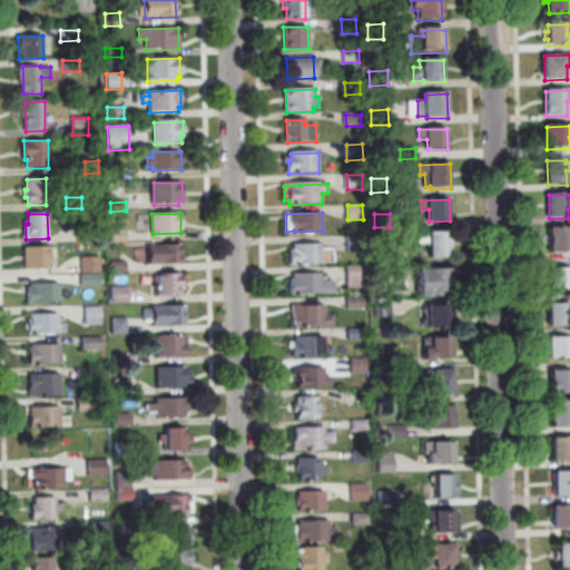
[(126,242),(110,243),(110,229),(126,229),(126,242)]
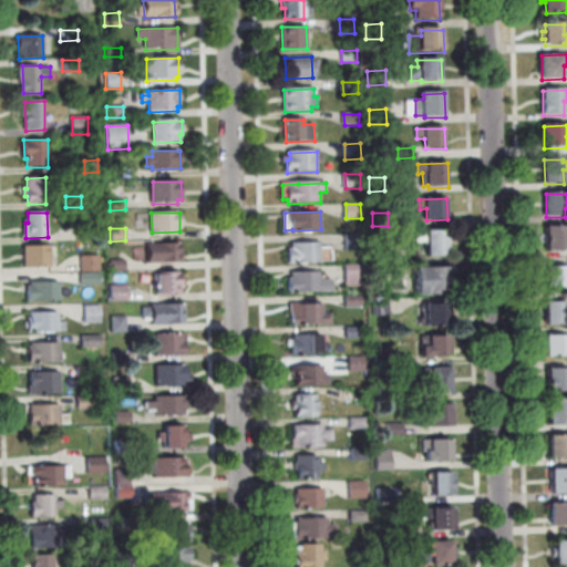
[(548,253),(566,251),(566,237),(566,228),(547,228),(548,253)]
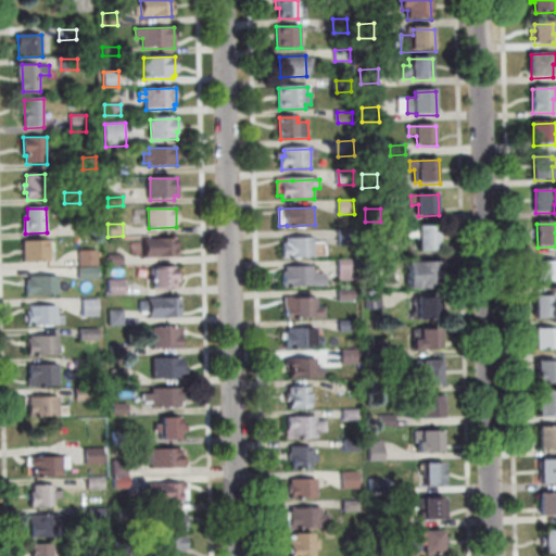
[(408,226),(408,238),(419,238),(420,251),(440,250),(439,225),(408,226)]
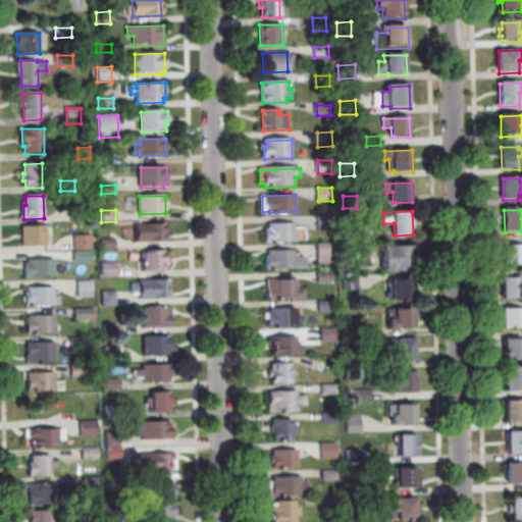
[(319,215),(332,215),(332,230),(319,230),(319,215)]
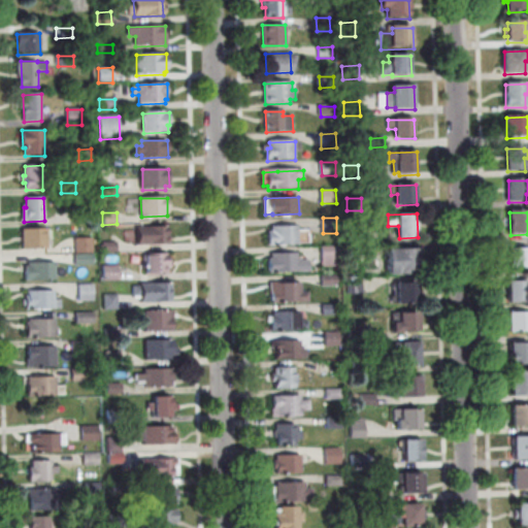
[(169,245),(168,226),(137,227),(137,246),(169,245)]
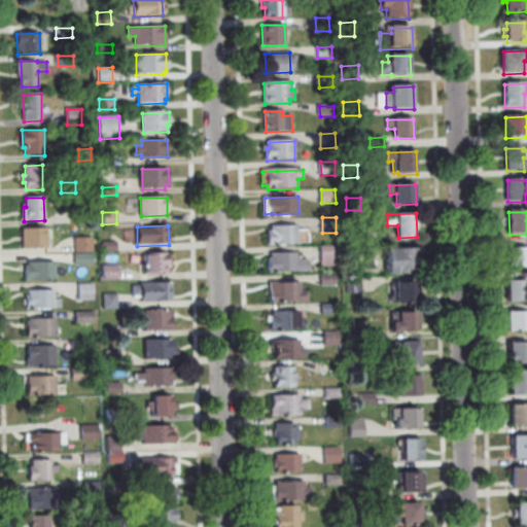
[(270,245),(270,232),(273,232),(273,226),(299,226),(299,245),(270,245)]
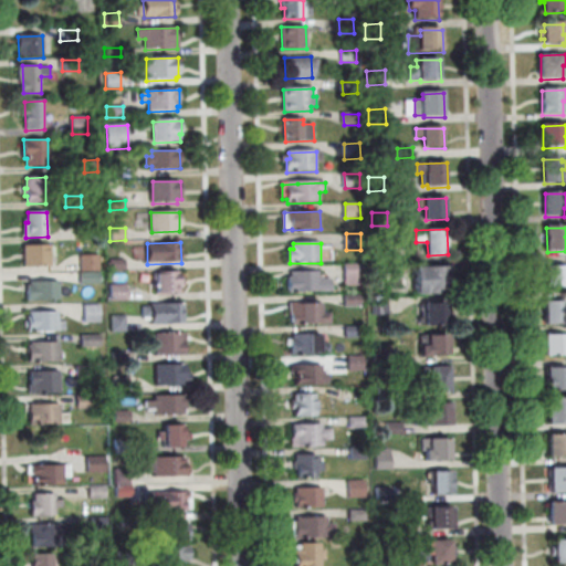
[(24,248),(51,247),(51,266),(25,268),(24,248)]
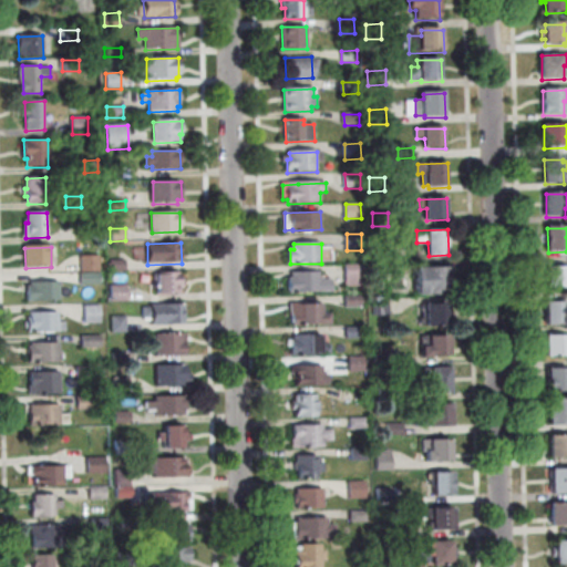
[(82,272),(82,257),(100,256),(101,271),(82,272)]
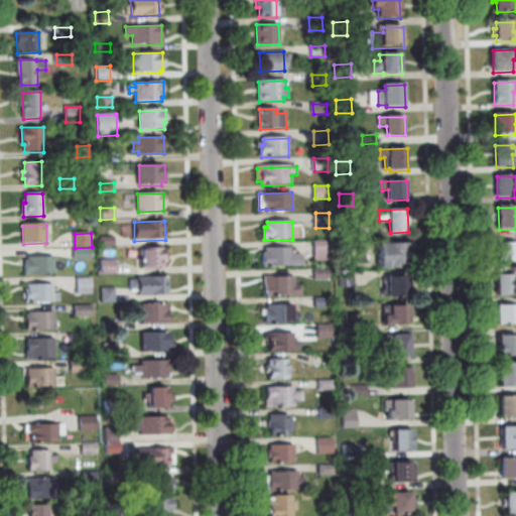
[(101,238),(115,238),(115,247),(101,247),(101,238)]
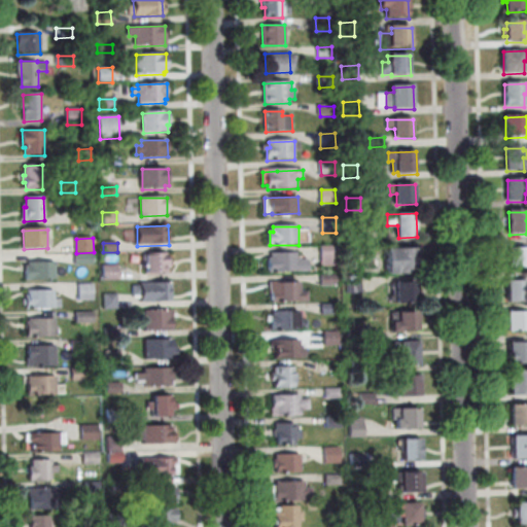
[(320,247),(336,247),(337,265),(320,266),(320,247)]
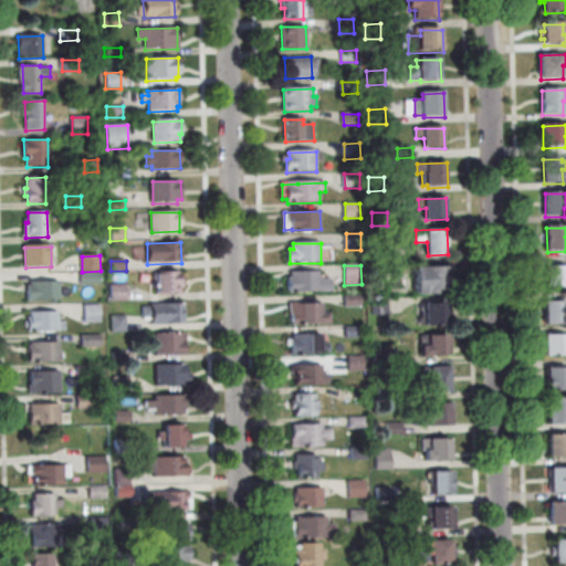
[(547,287),(565,286),(565,265),(546,266),(547,287)]
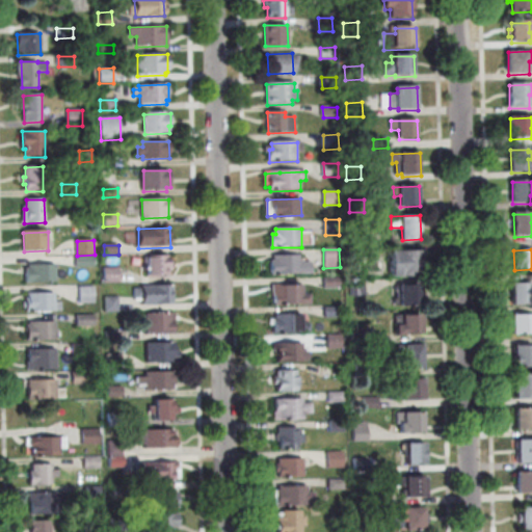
[(392,277),(414,277),(413,273),(421,273),(421,251),(391,253),(392,277)]
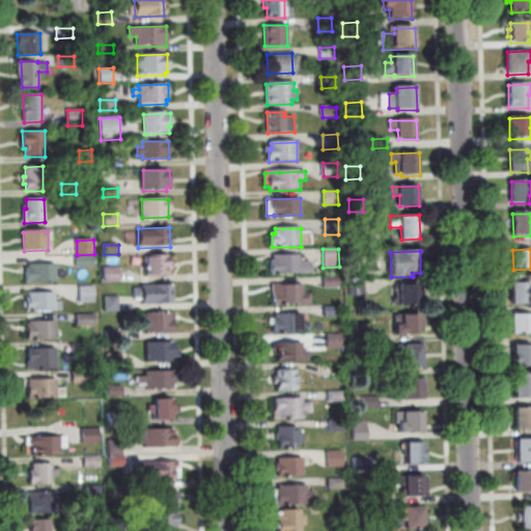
[(146,256),(168,255),(169,277),(146,278),(146,256)]
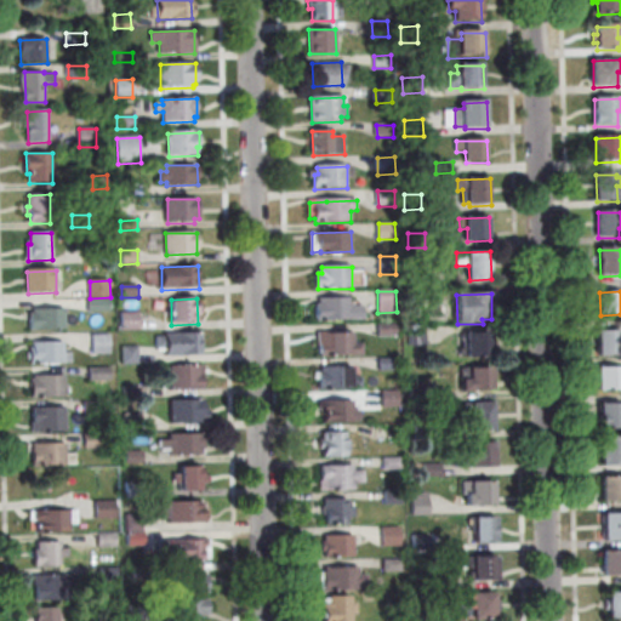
[(364,319),(363,306),(354,307),(354,303),(351,305),(351,298),(320,300),(320,306),(317,306),(318,322),(364,319)]
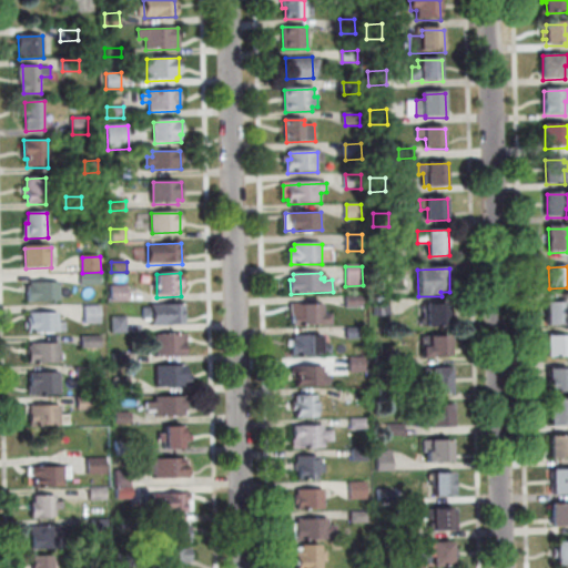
[(101,285),(81,285),(81,275),(101,274),(101,285)]
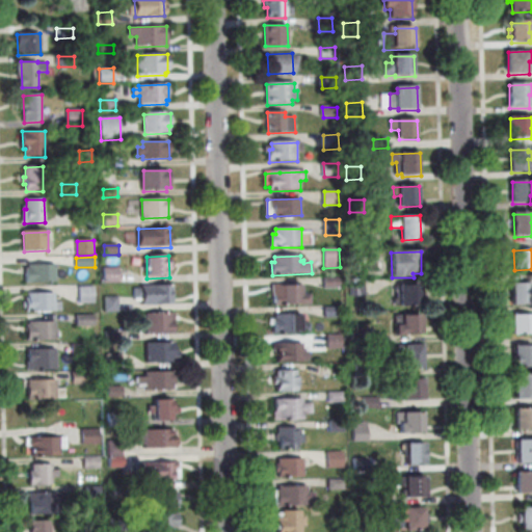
[(57,283),(56,264),(29,265),(30,269),(26,270),(27,285),(57,283)]
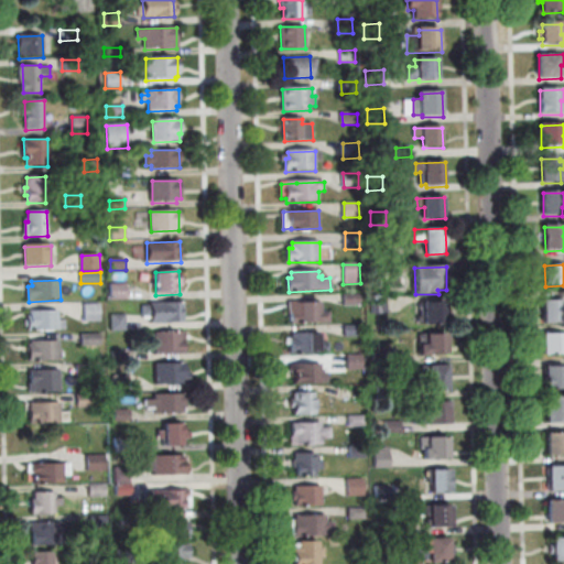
[(127,300),(111,300),(111,285),(126,284),(127,300)]
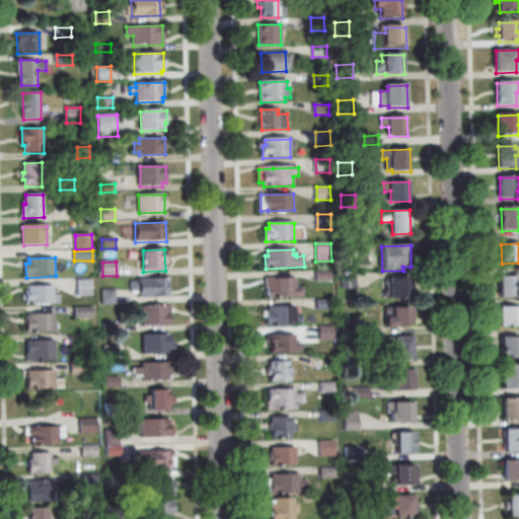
[(315,272),(331,271),(331,282),(316,282),(315,272)]
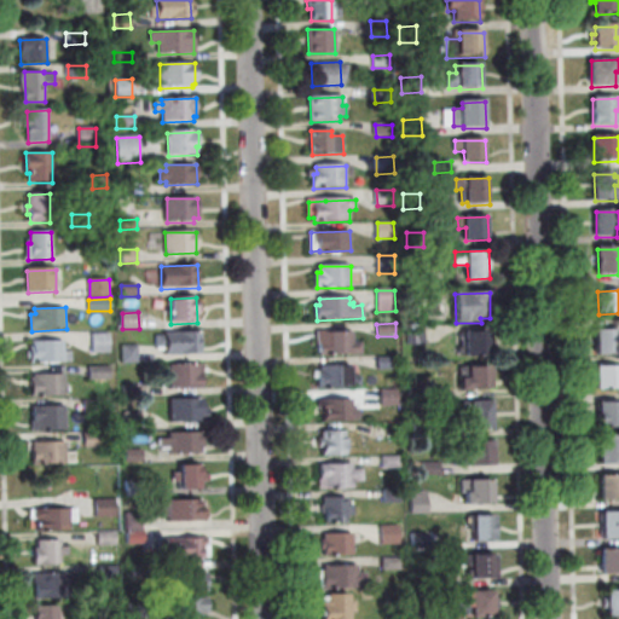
[(406,328),(426,328),(426,345),(408,346),(406,328)]
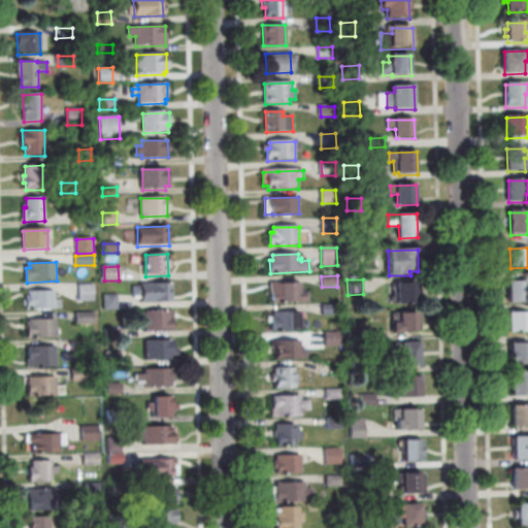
[(510,302),(527,302),(527,289),(527,282),(509,282),(510,302)]
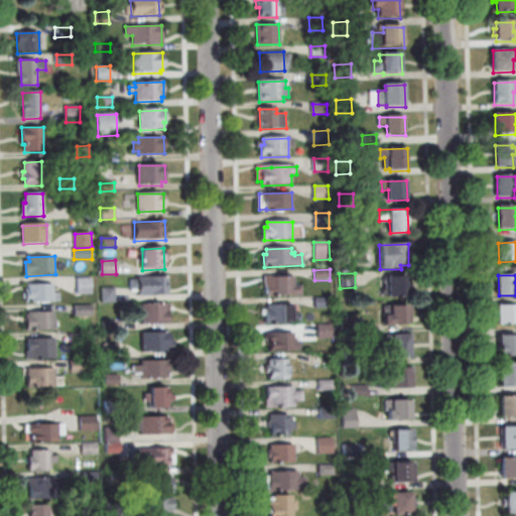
[(168,295),(167,276),(138,277),(138,281),(130,281),(131,291),(138,291),(138,295),(168,295)]
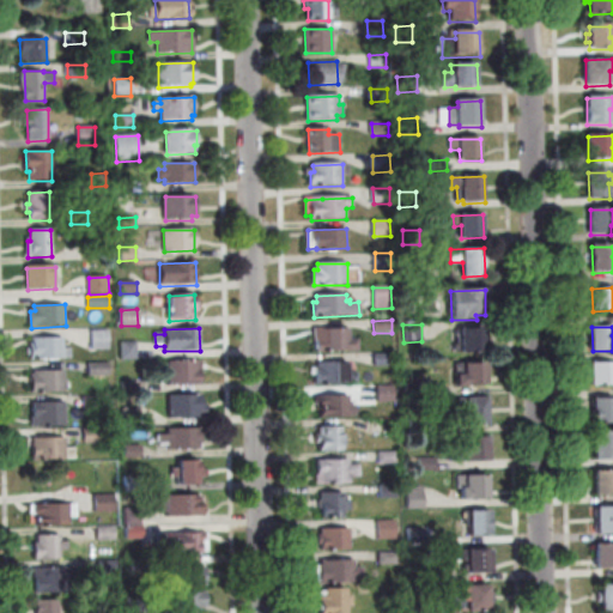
[(359,352),(359,340),(351,341),(351,329),(315,332),(316,343),(317,343),(317,353),(359,352)]
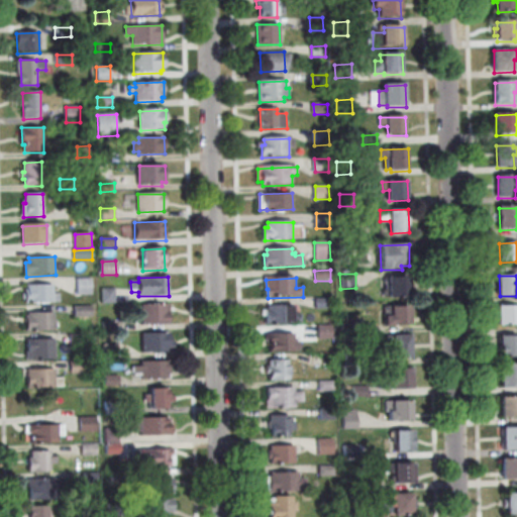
[(78,296),(78,279),(92,279),(92,295),(78,296)]
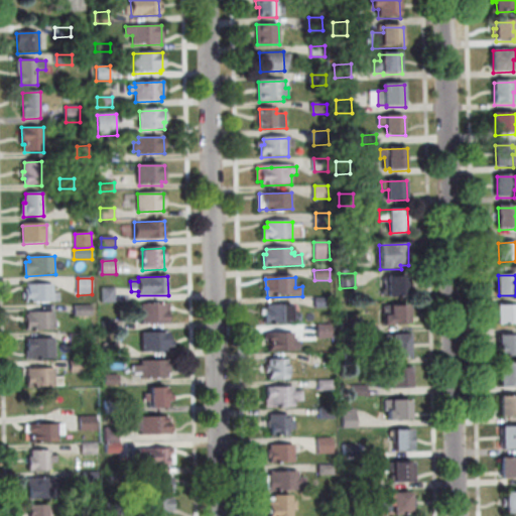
[(389,298),(409,297),(409,278),(389,278),(389,298)]
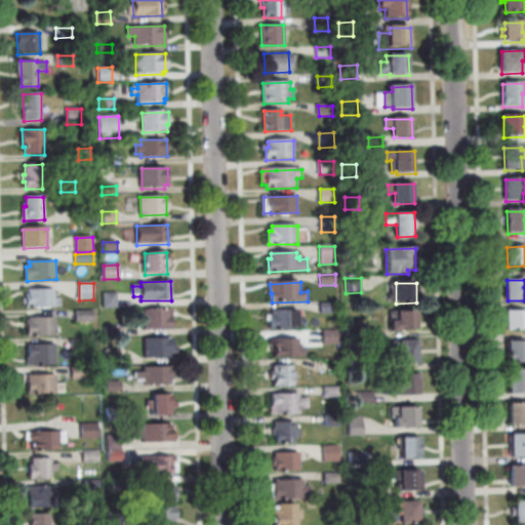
[(59,307),(59,298),(55,298),(55,289),(28,290),(29,296),(26,296),(27,309),(59,307)]
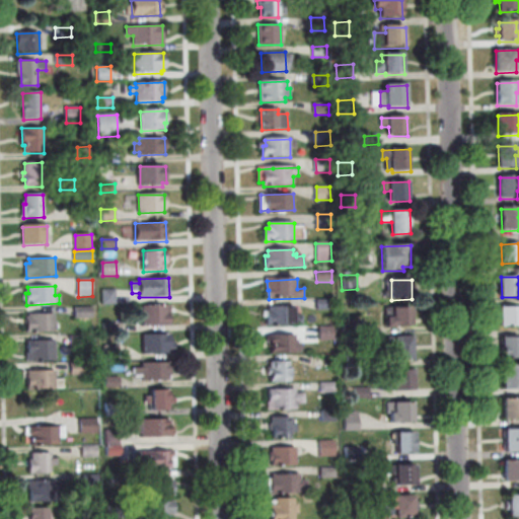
[(102,291),(116,291),(116,304),(102,305),(102,291)]
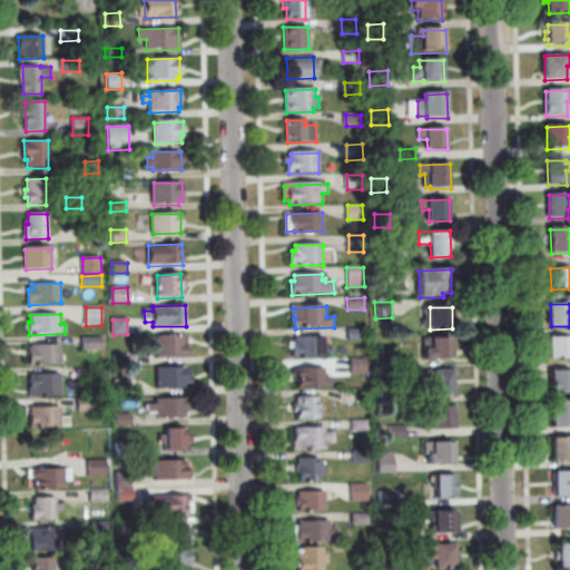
[(350,328),(366,328),(366,340),(350,341),(350,328)]
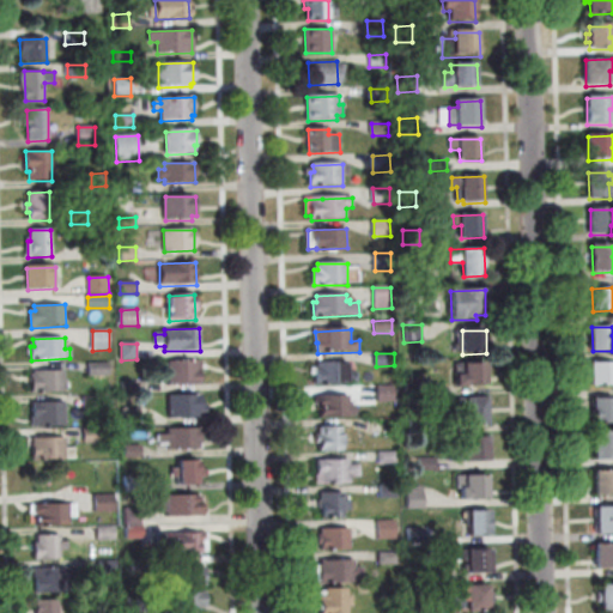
[(202,384),(201,360),(169,362),(170,387),(202,384)]
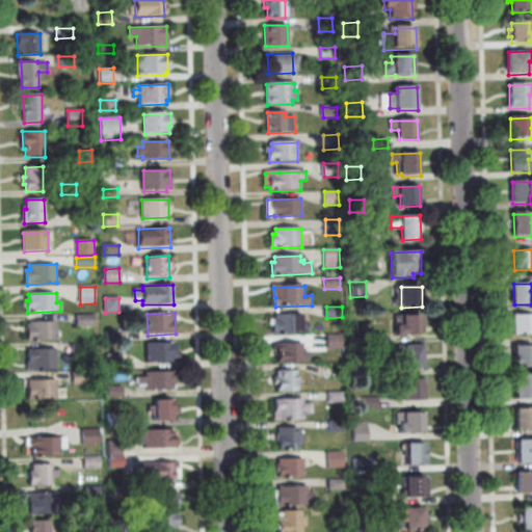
[(96,328),(78,328),(77,316),(95,315),(96,328)]
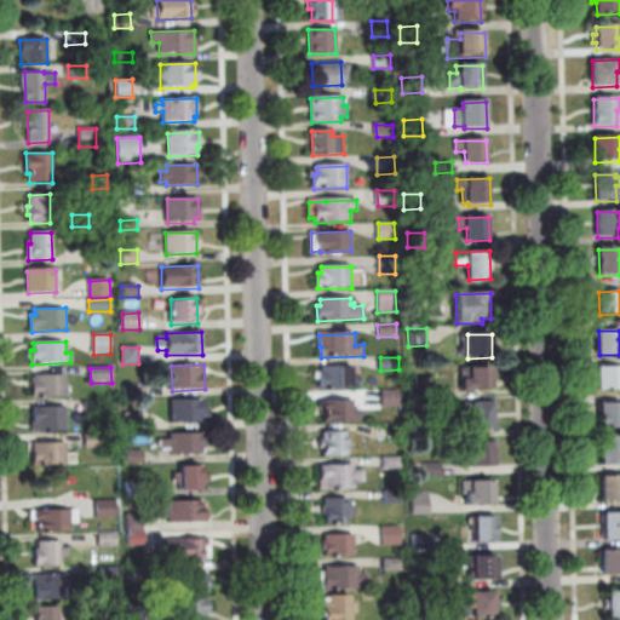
[(600,390),(619,390),(619,367),(598,368),(600,390)]
